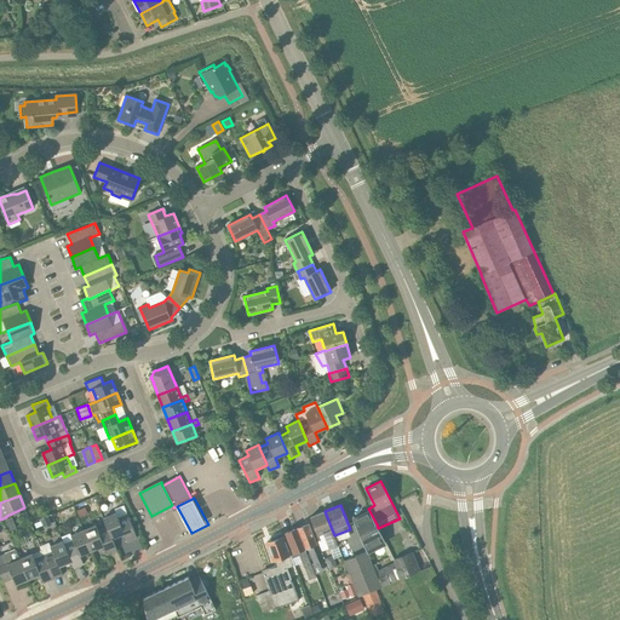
[(378,528),(377,524),(368,509),(369,511),(354,520),(369,551),(385,543),(378,528)]
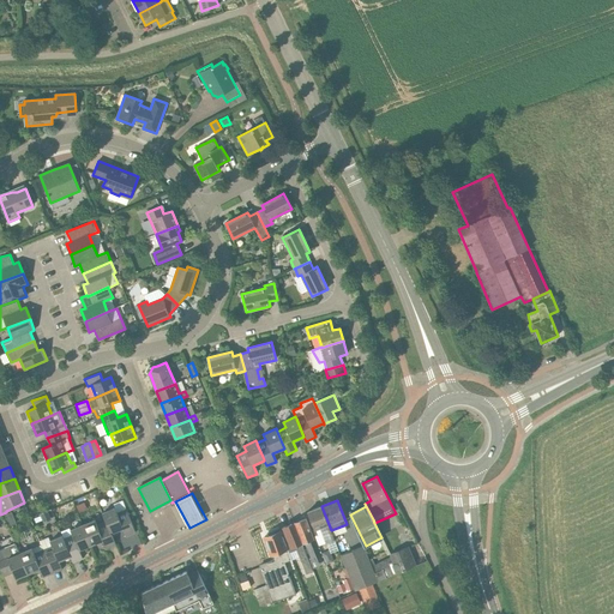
[(333,536),(331,530),(321,506),(308,511),(314,529),(312,530),(315,542),(325,537),(326,543),(335,540),(333,536)]
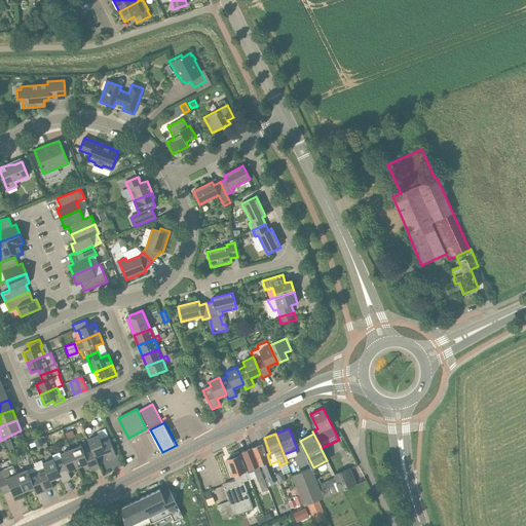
[(87,440),(90,447),(95,456),(96,456),(105,452),(108,459),(116,456),(108,437),(101,440),(99,436),(87,440)]
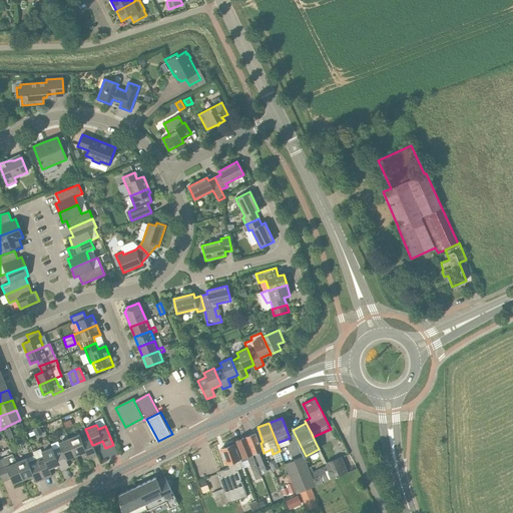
[(8,439),(13,437),(9,428),(4,430),(8,439)]
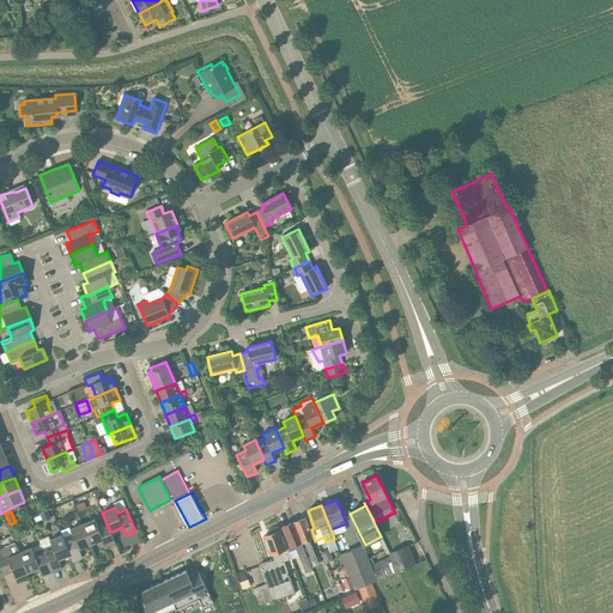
[(304,550),(313,570),(320,568),(311,550),(308,539),(313,538),(305,519),(293,522),(304,550)]
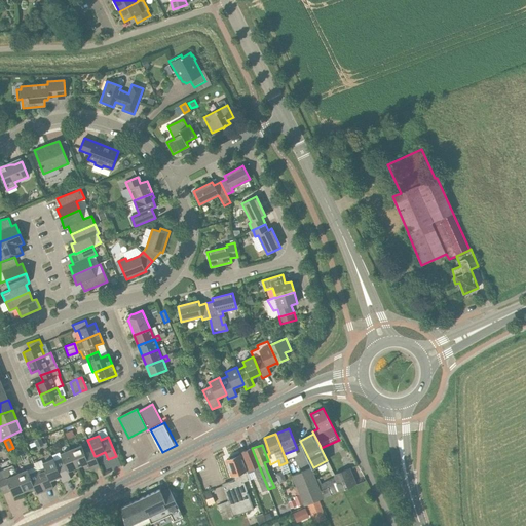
[(90,447),(83,450),(81,446),(71,450),(78,466),(87,463),(90,470),(100,466),(96,456),(95,456),(90,447)]
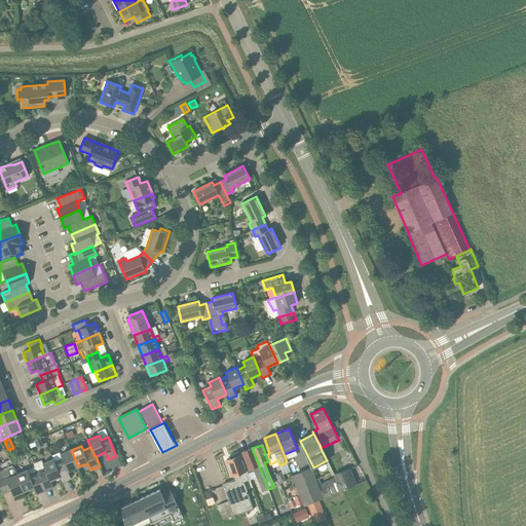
[(262,492),(268,489),(261,472),(252,448),(242,452),(249,468),(247,470),(250,480),(256,477),(262,492)]
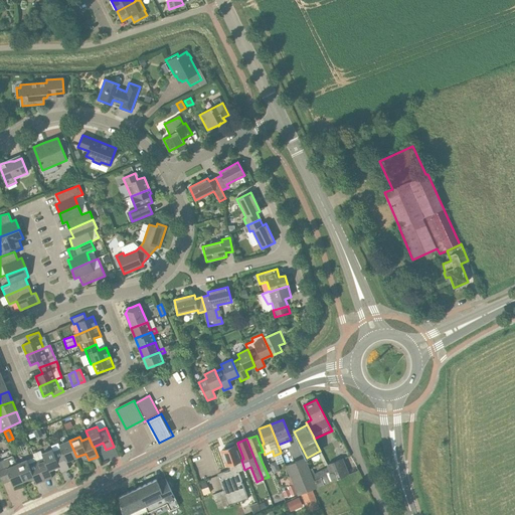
[(66,461),(76,457),(69,441),(59,445),(60,449),(53,452),(53,453),(59,467),(58,467),(60,472),(69,468),(66,461)]
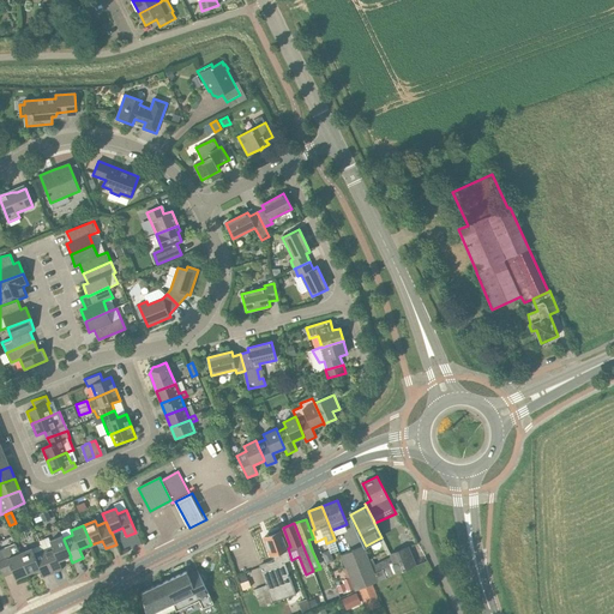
[(292,560),(288,548),(287,549),(280,529),(271,533),(272,534),(268,536),(269,539),(265,540),(274,563),(283,559),(284,563),(292,560)]
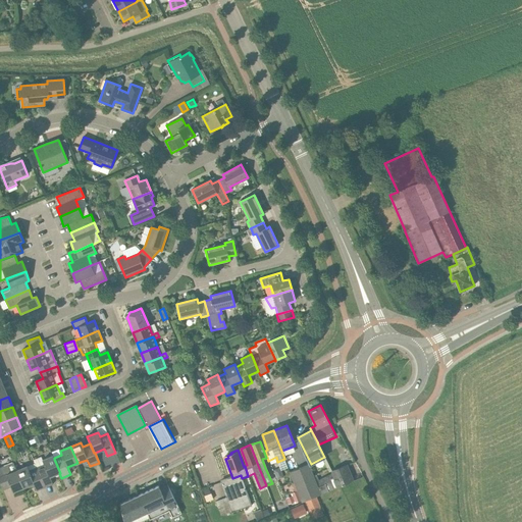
[(54,459),(54,458),(53,456),(43,460),(45,465),(37,468),(45,487),(53,484),(50,477),(59,473),(60,473),(54,459)]
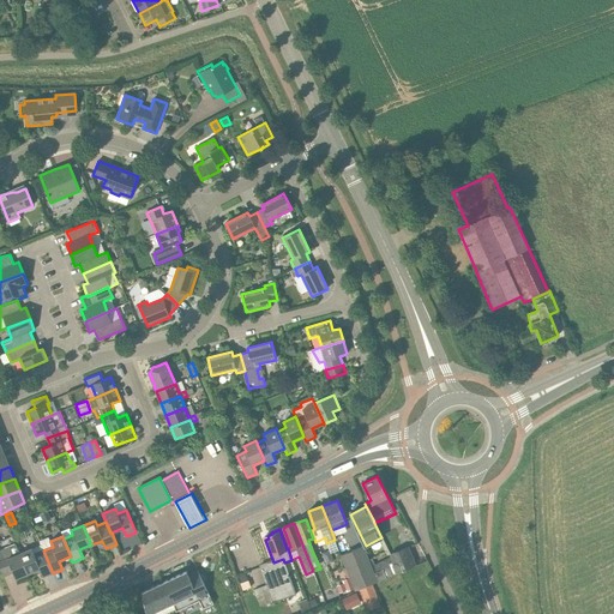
[(28,573),(19,554),(14,545),(0,549),(0,567),(4,576),(13,572),(16,578),(28,573)]
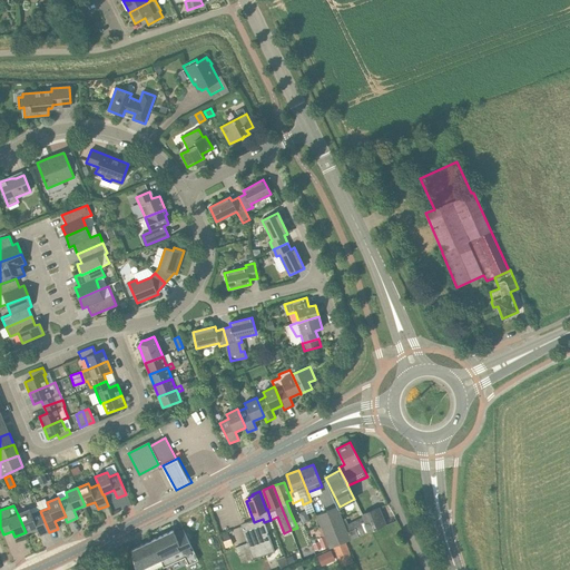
[(49,532),(40,511),(38,505),(30,509),(18,514),(26,532),(37,528),(40,536),(49,532)]
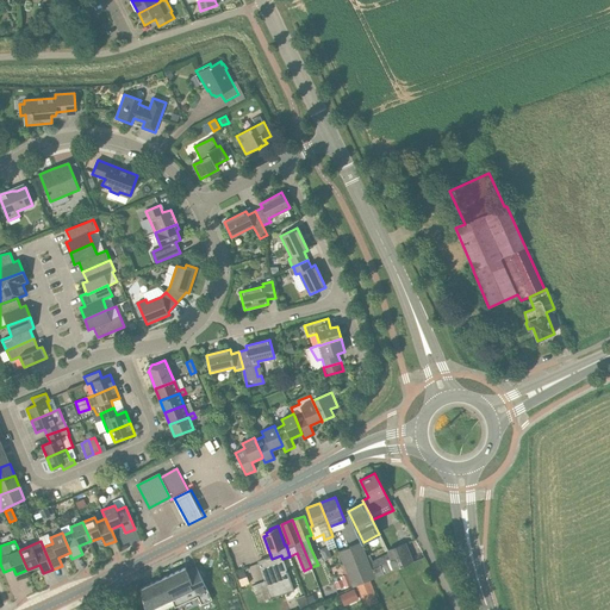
[(371,566),(367,556),(361,542),(338,552),(353,586),(358,585),(369,580),(375,578),(371,566)]
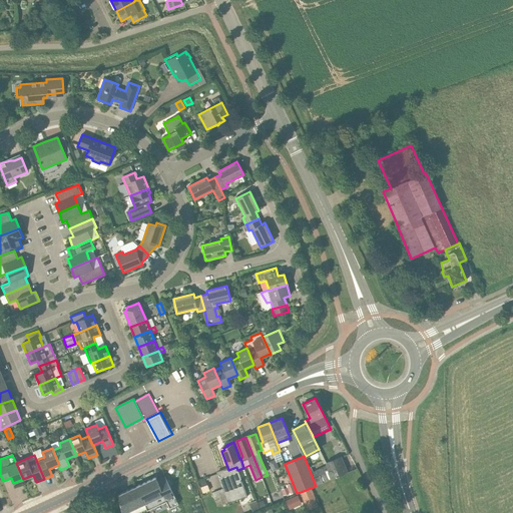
[(329,469),(344,463),(341,457),(327,463),(329,469)]
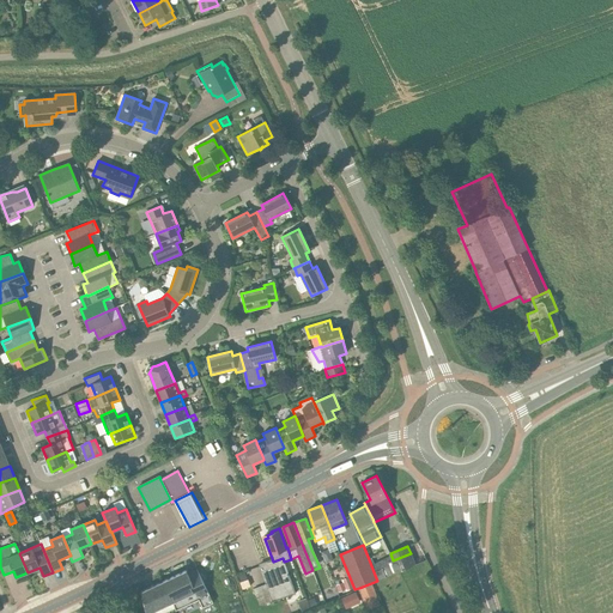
[(372,569),(377,581),(416,565),(411,553),(393,560),(372,569)]
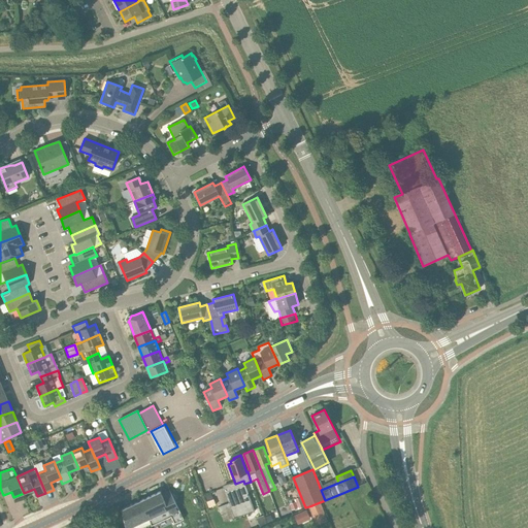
[(235,484),(224,488),(234,519),(255,512),(244,484),(243,481),(235,484)]
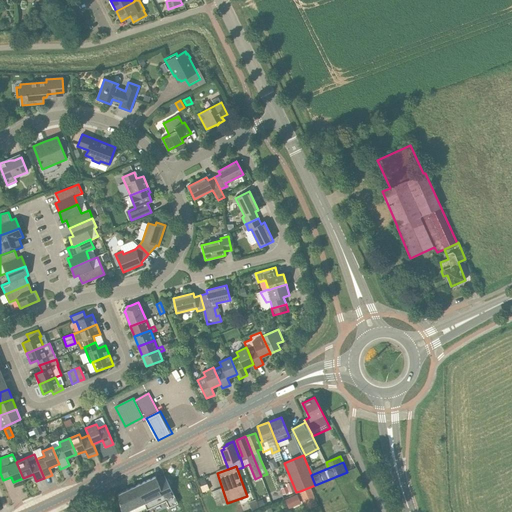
[(156,476),(136,485),(144,501),(144,502),(163,492),(171,511),(172,511),(181,507),(167,475),(157,480),(156,476)]
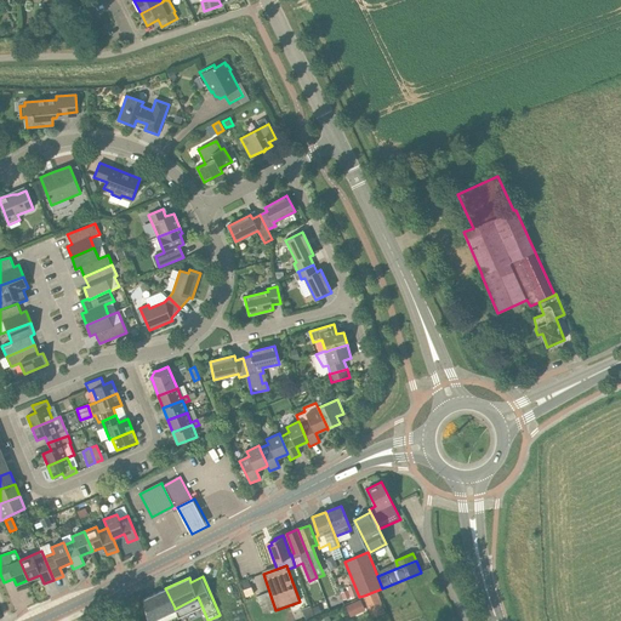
[(358,597),(353,586),(346,588),(347,591),(340,593),(342,602),(349,598),(349,599),(358,597)]
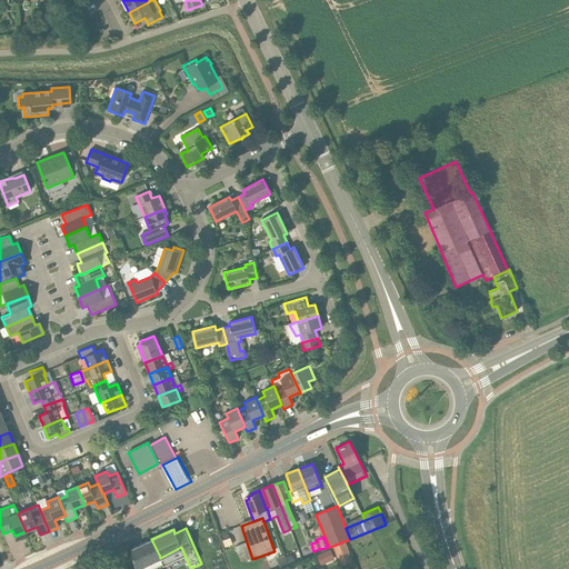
[(160,557),(151,539),(130,549),(135,568),(141,568),(140,566),(160,557)]
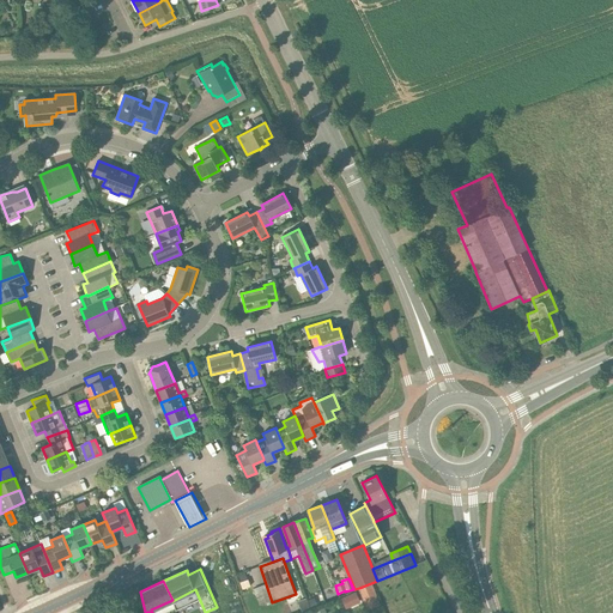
[(377,599),(371,583),(359,588),(365,604),(377,599)]
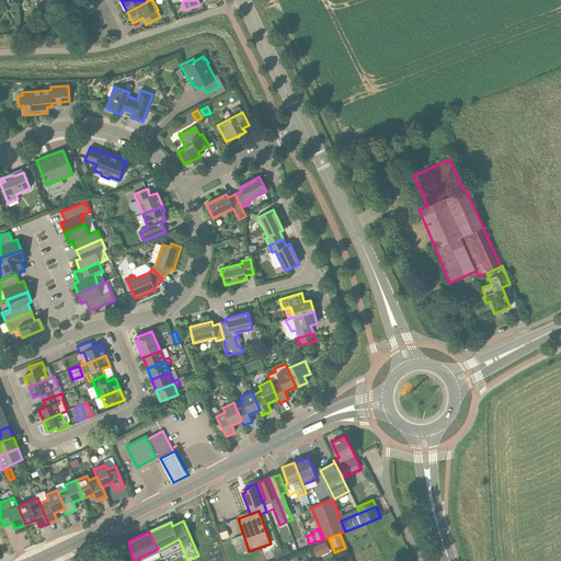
[(327,541),(312,547),(317,557),(330,551),(327,541)]
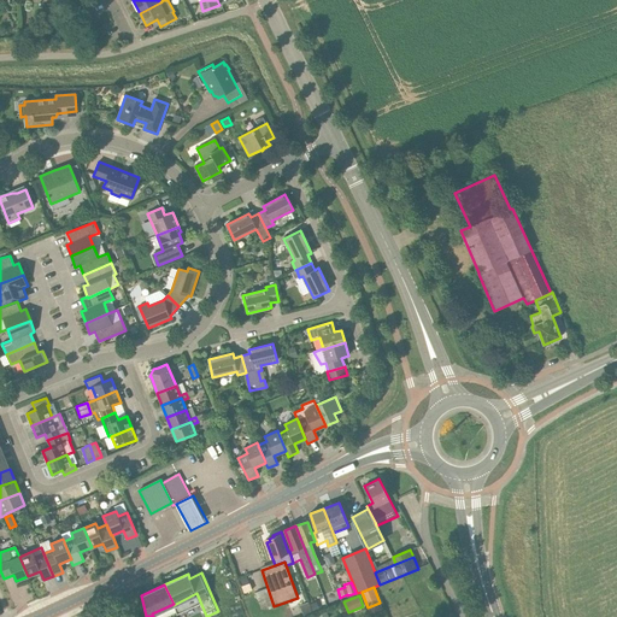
All buildings are outlined.
